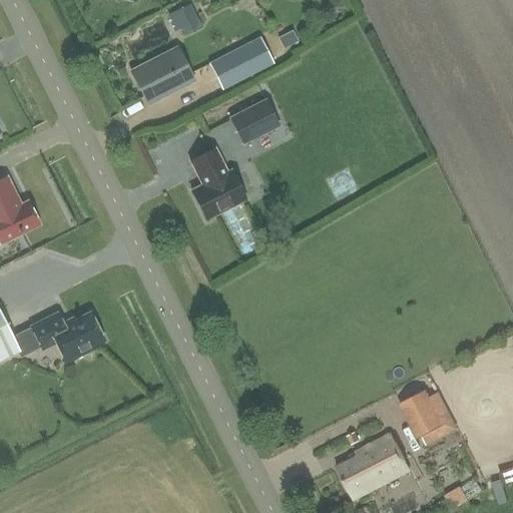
[(185,36),(201,28),(190,4),(168,15),(176,32),(182,29),(185,36)]
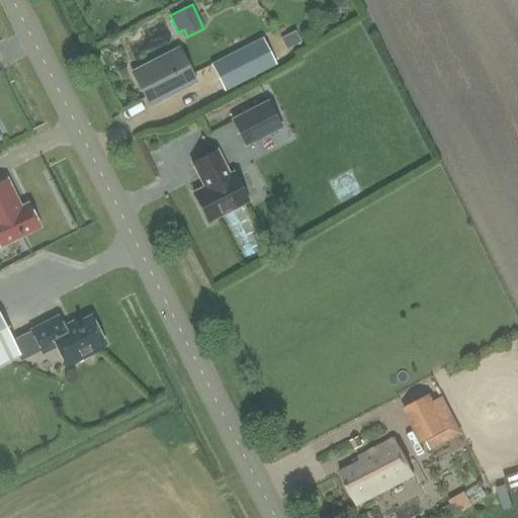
[(239,82),(297,52),(289,35),(230,66),(239,82)]
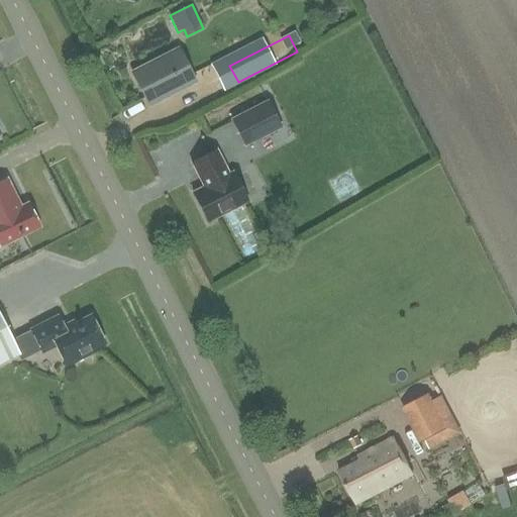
[(149,106),(196,83),(179,49),(132,74),(149,106)]
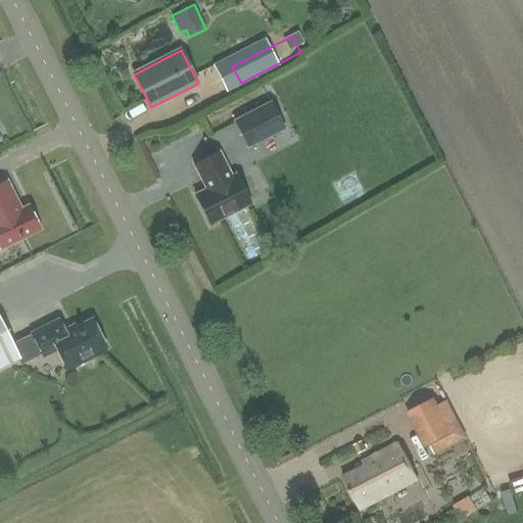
[(234,122),(247,148),(286,129),(272,102),(234,122)]
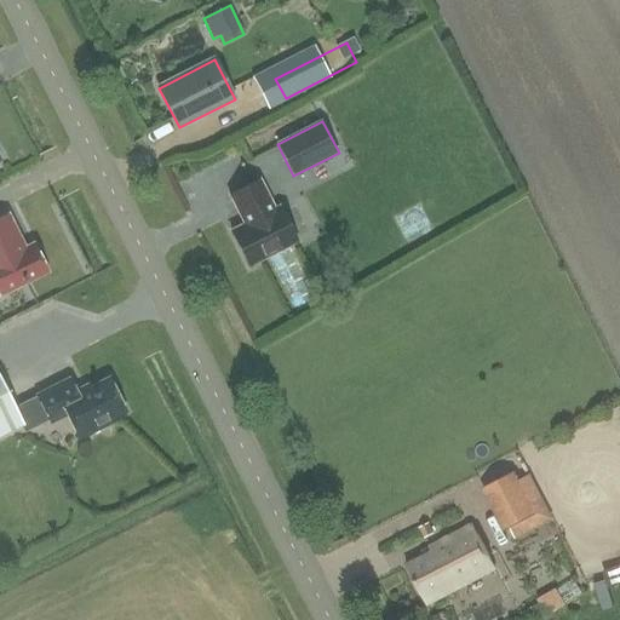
[(231,231),(251,268),(298,244),(280,207),(275,210),(260,181),(230,196),(239,214),(242,212),(247,223),(231,231)]
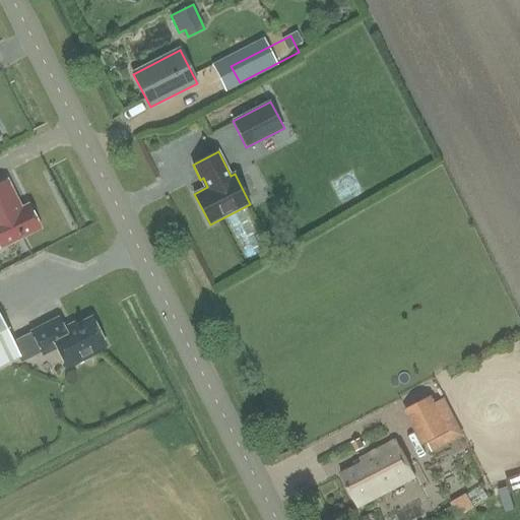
[(6,181),(0,184),(0,245),(1,247),(40,228),(29,207),(21,211),(6,181)]
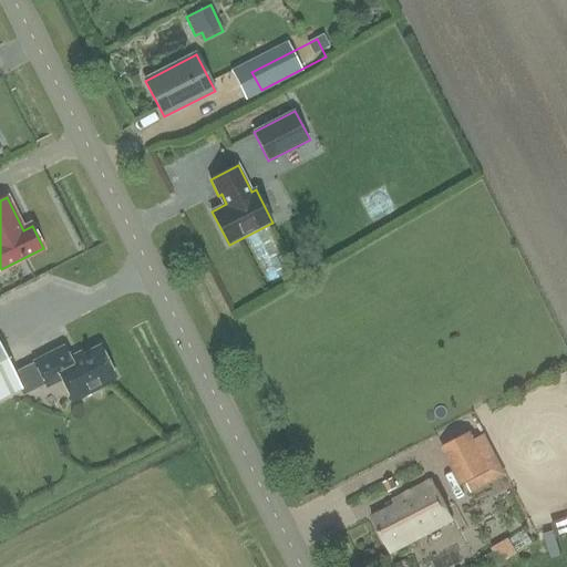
[(14,374),(0,344),(0,400),(20,390),(23,397),(45,385),(47,388),(62,381),(73,403),(102,389),(104,384),(116,378),(100,347),(71,361),(64,347),(33,362),(34,364),(14,374)]
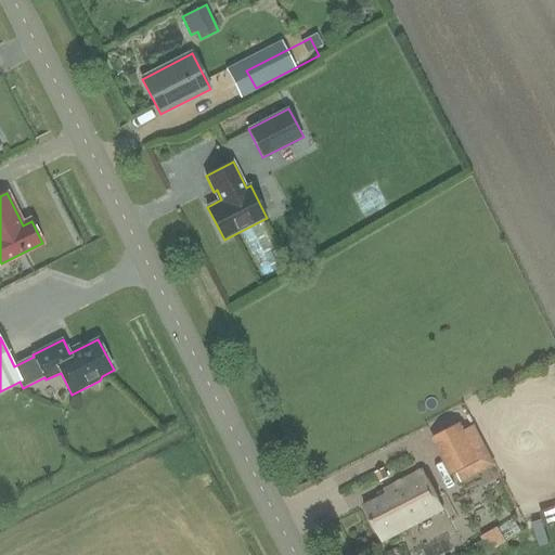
[(431,438),(452,477),(481,462),(461,423),(431,438)]
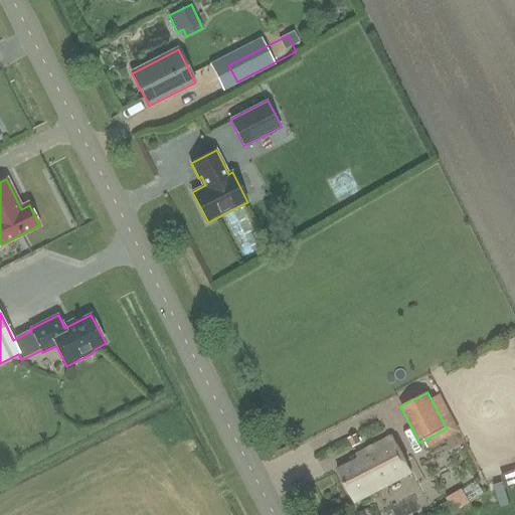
[(355,502),(412,473),(393,436),(357,455),(360,459),(338,471),(355,502)]
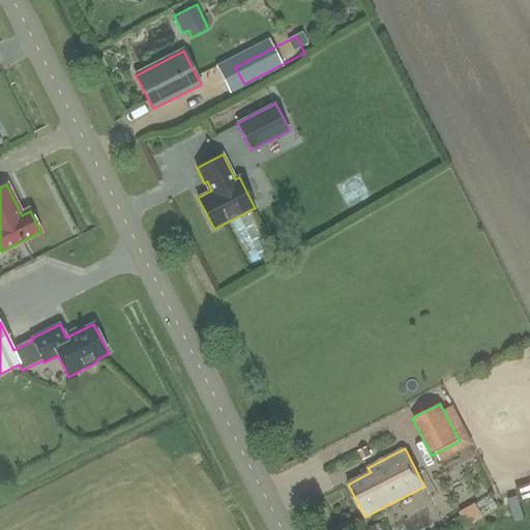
[(521,503),(529,500),(529,486),(517,490),(521,503)]
